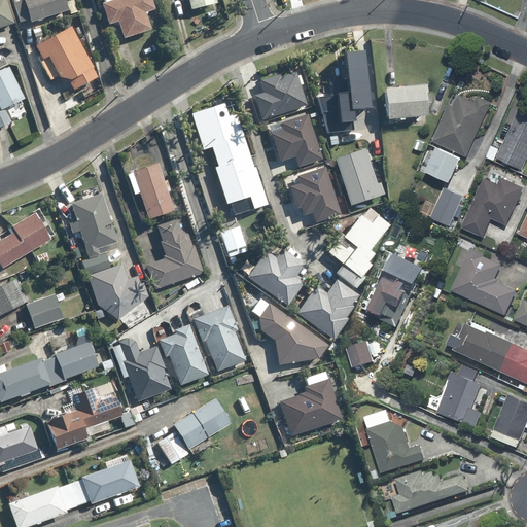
[(0,0),(0,28),(12,24),(4,0),(0,0)]
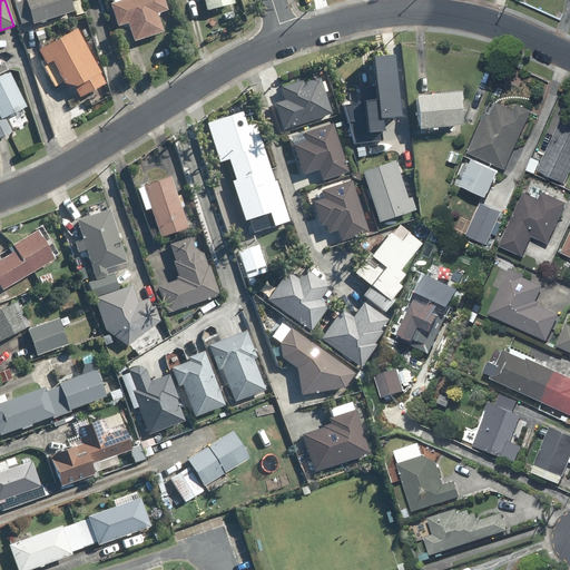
[(13,0),(22,26),(32,22),(33,27),(75,15),(69,0),(13,0)]
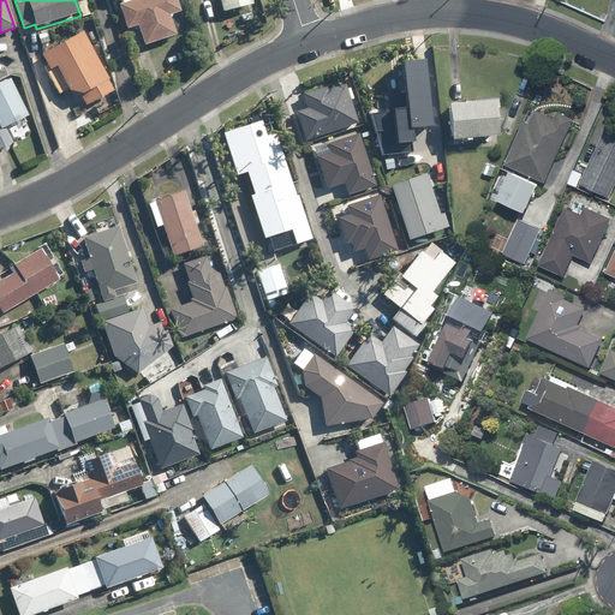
[(171,16),(181,12),(177,0),(121,0),(123,5),(120,5),(127,29),(139,25),(145,46),(177,36),(171,16)]
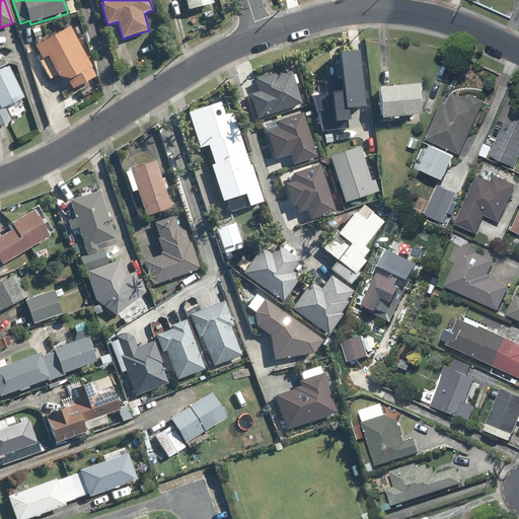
[(184,0),(189,12),(214,6),(212,0),(184,0)]
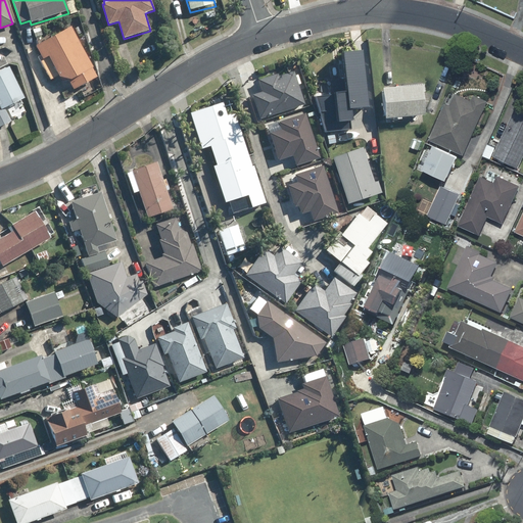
[(74,1),(67,4),(72,15),(78,13),(74,1)]
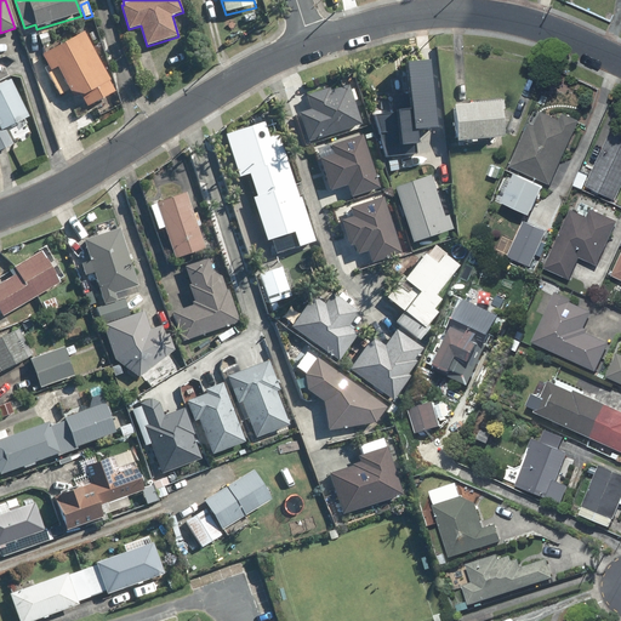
[(46,33),(39,36),(43,46),(50,43),(46,33)]
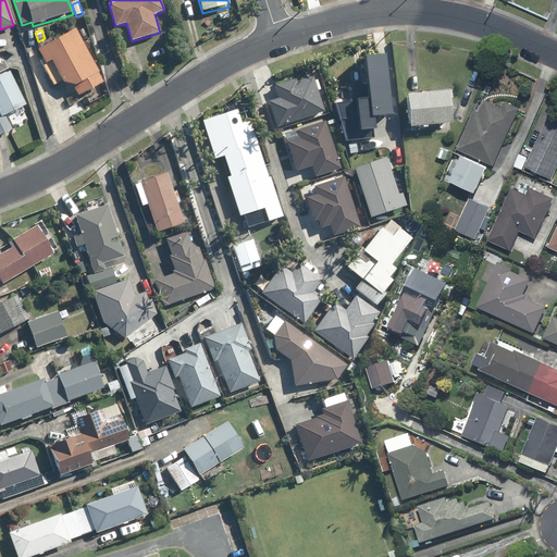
[(44,61),(41,62),(54,87),(62,83),(63,85),(73,87),(79,98),(104,84),(98,74),(99,74),(75,31),(38,51),(44,61)]
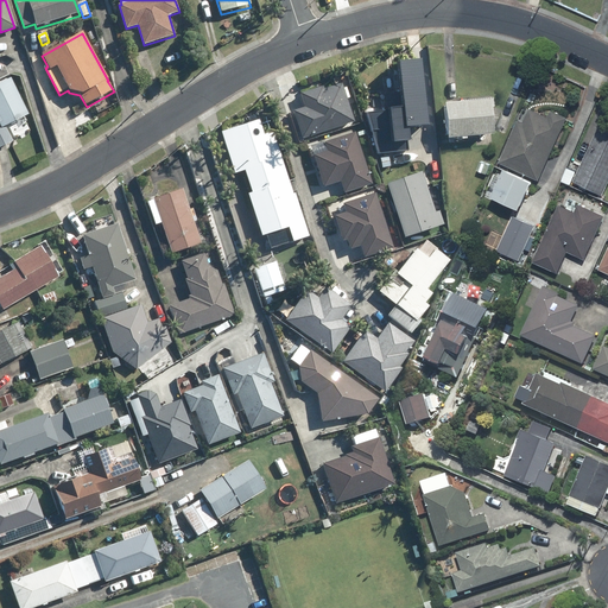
[(366,111),(379,153),(410,150),(409,140),(412,140),(411,127),(430,125),(424,59),(400,62),(405,106),(366,111)]
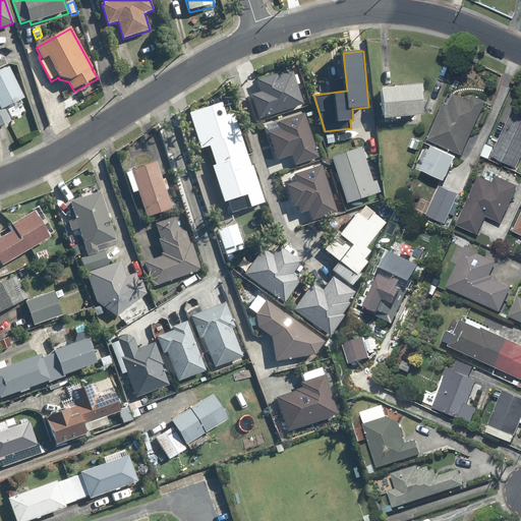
[(0,127),(10,122),(4,110),(24,100),(9,68),(0,72),(0,127)]
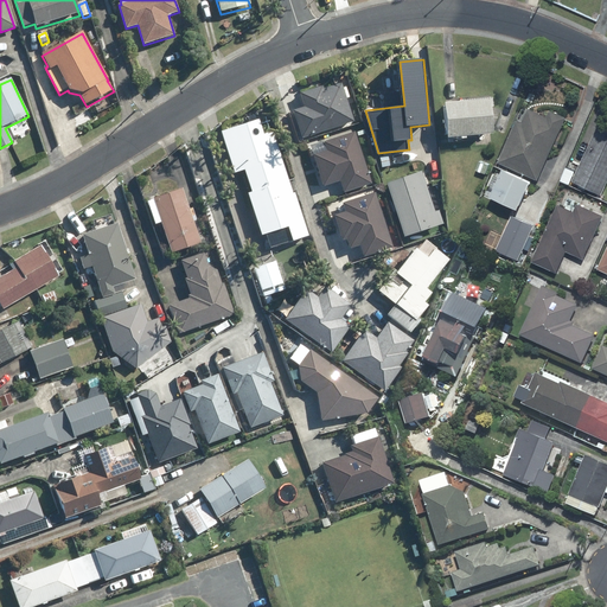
[(295,109),(304,138),(355,122),(343,82),(325,88),(324,84),(301,91),(306,106),(295,109)]
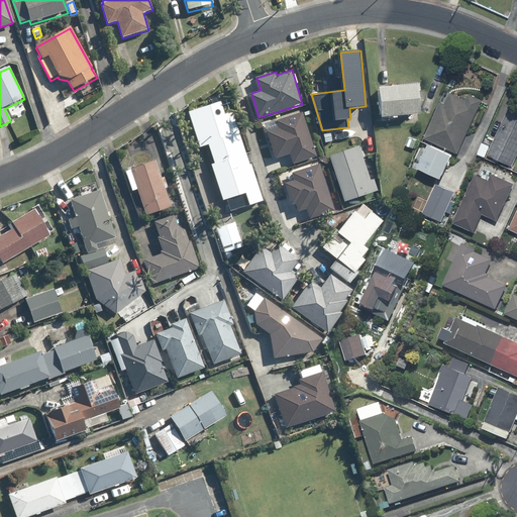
[(417,84),(379,87),(381,116),(392,115),(392,118),(397,117),(396,115),(419,113),(417,84)]
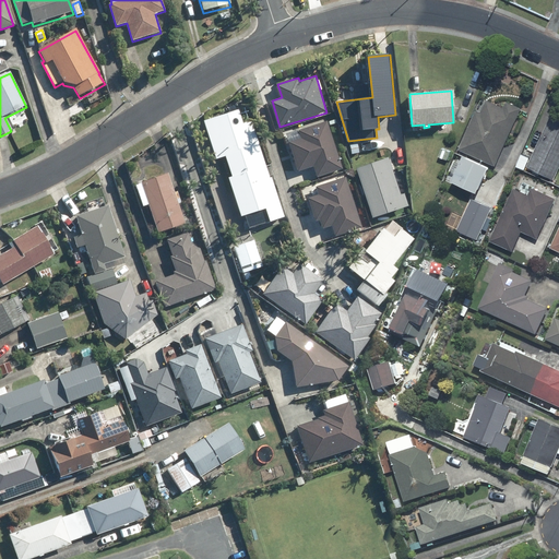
[(471,152),(459,178),(484,190),(496,164),(498,165),(525,106),(510,99),(507,107),(490,99),(485,113),(478,109),(461,149),(471,152)]
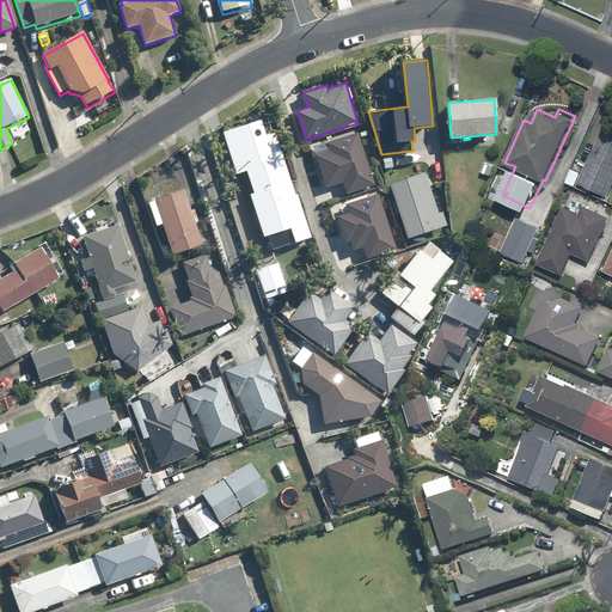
[(611,126),(609,126),(582,181),(611,195),(611,191),(611,126)]
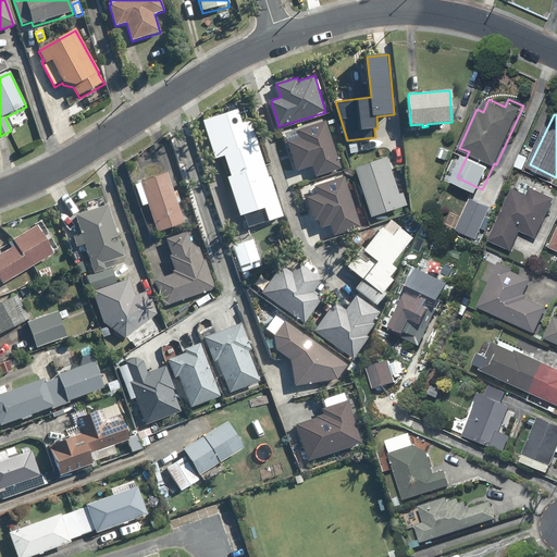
[(263,164),(258,166),(250,145),(257,141),(250,121),(209,135),(217,158),(224,155),(232,176),(229,177),(239,212),(263,205),(269,218),(280,214),(263,164)]
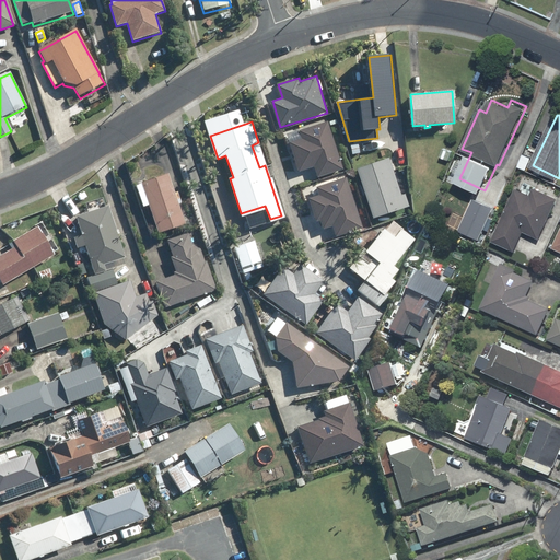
[(316,167),(319,177),(346,170),(330,121),(301,130),(303,138),(290,142),(300,172),(316,167)]
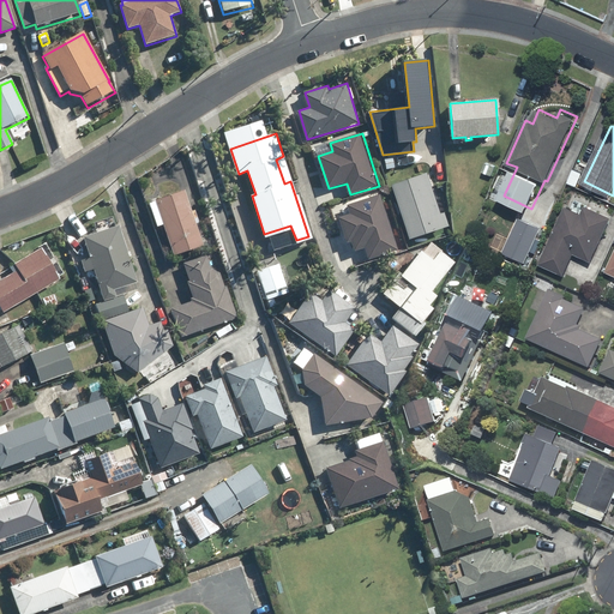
[(489,162),(485,172),(494,175),(499,167),(489,162)]
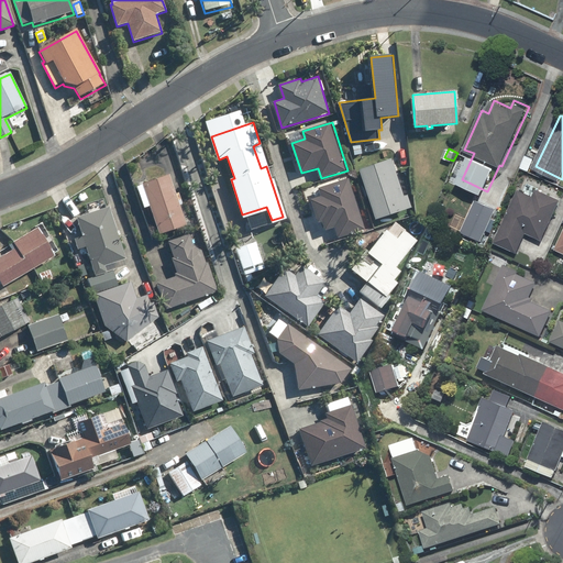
[(528,154),(522,166),(531,170),(537,158),(528,154)]
